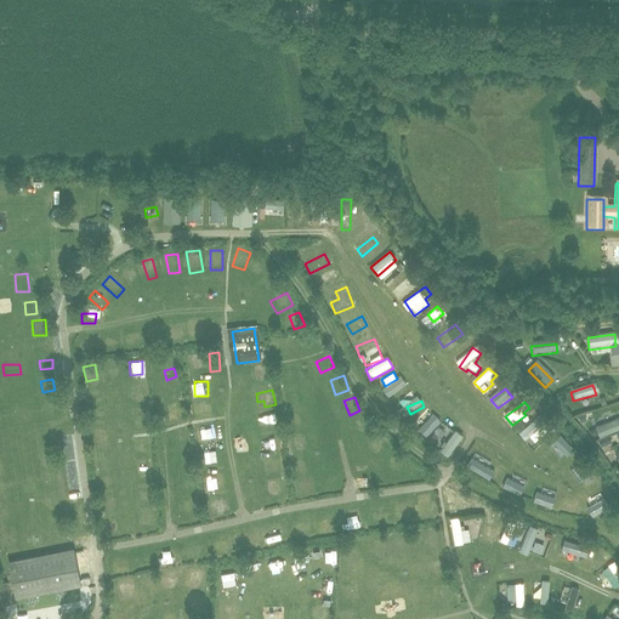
[(57,404),(44,405),(45,419),(58,416),(57,404)]
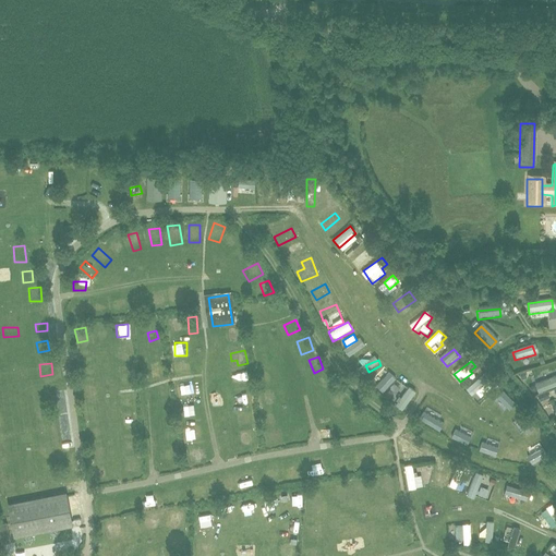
[(191,363),(174,364),(176,375),(192,374),(191,363)]
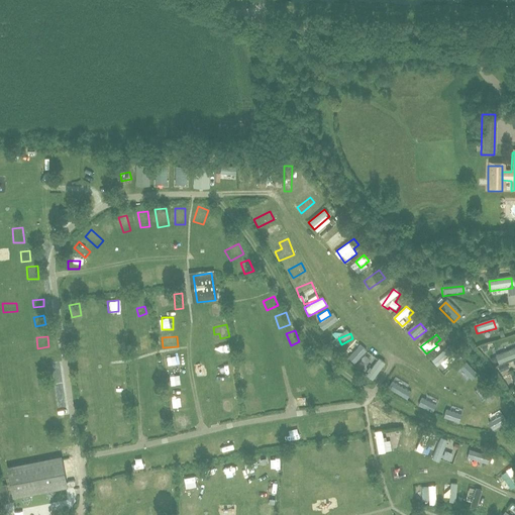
[(21,343),(11,343),(12,356),(22,355),(21,343)]
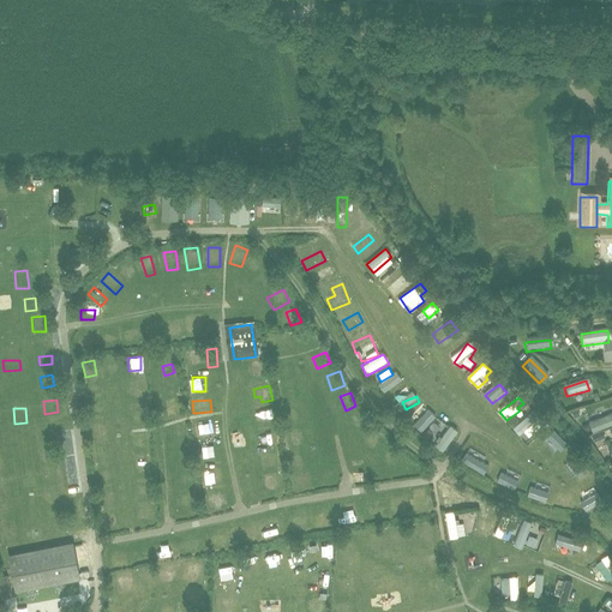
[(432,413),(415,427),(421,435),(438,420),(432,413)]
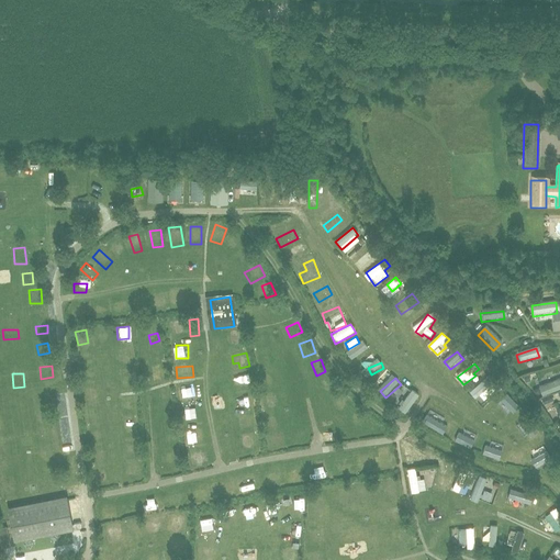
[(239,389),(239,391),(247,391),(247,379),(232,379),(232,388),(239,389)]
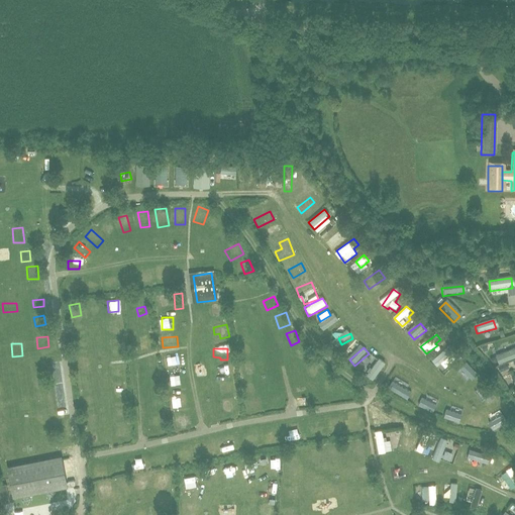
[(459,363),(448,349),(433,362),(443,376),(459,363)]
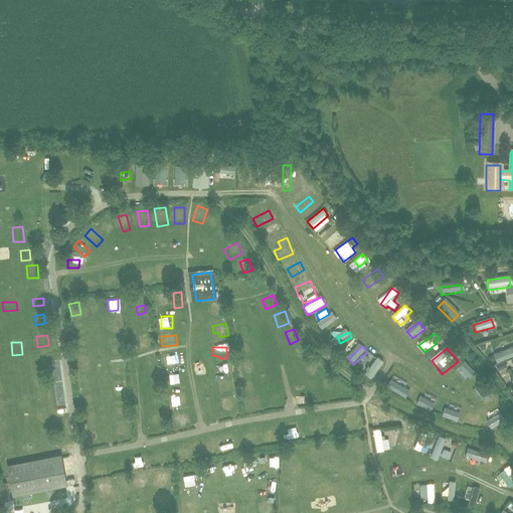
[(512,356),(512,348),(492,356),(495,364),(512,356)]
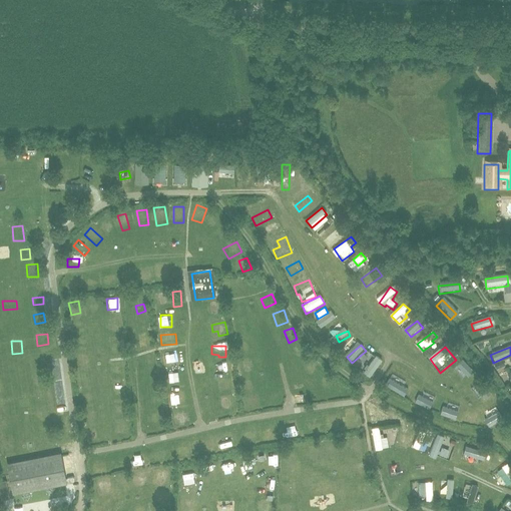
[(178,354),(162,357),(164,368),(180,365),(178,354)]
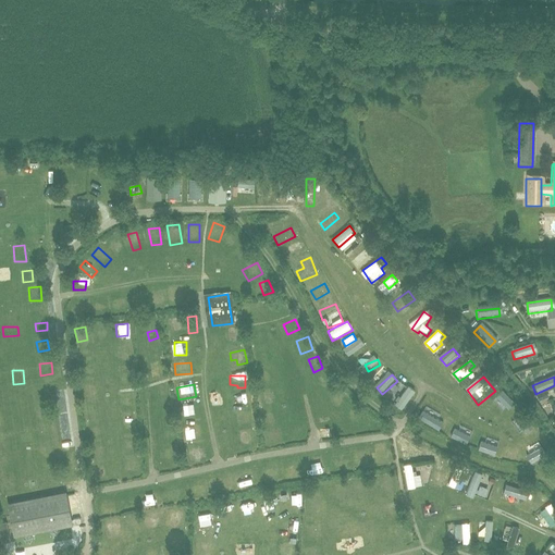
[(31,389),(35,399),(45,396),(41,385),(31,389)]
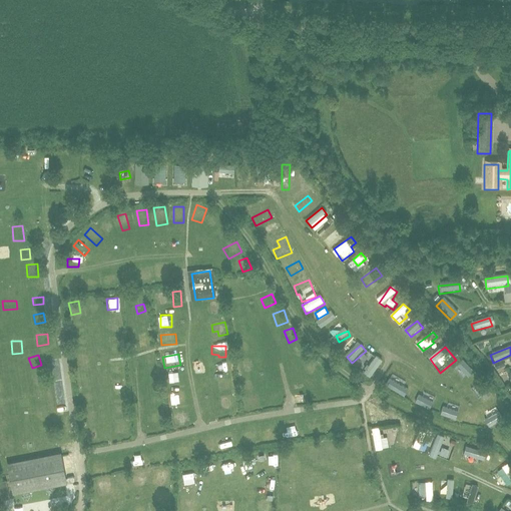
[(364,372),(371,378),(382,365),(375,359),(364,372)]
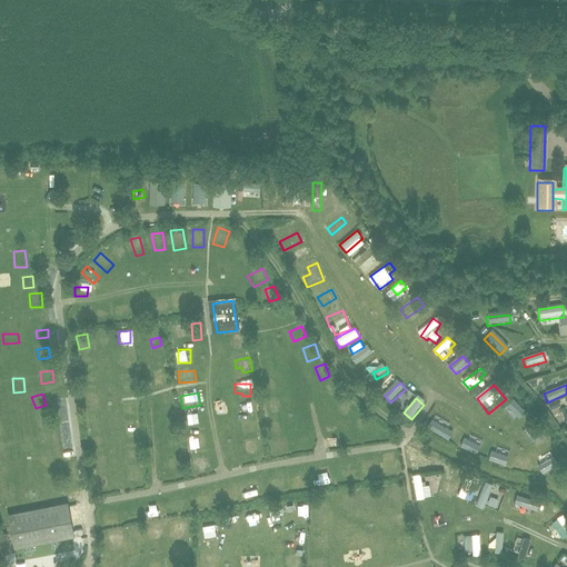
[(347,400),(342,404),(354,415),(358,411),(347,400)]
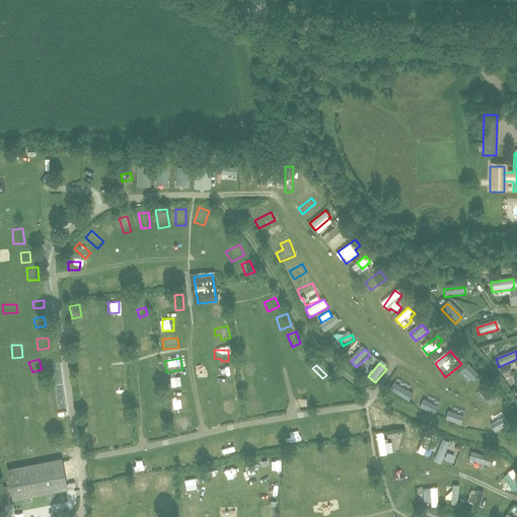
[(218,366),(219,374),(232,374),(231,366),(218,366)]
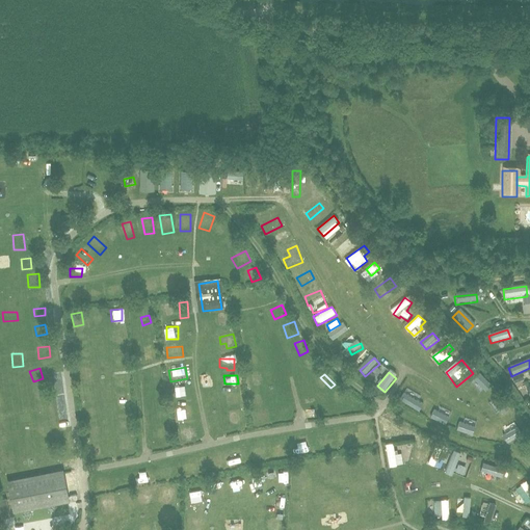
[(118,391),(128,391),(127,379),(117,380),(118,391)]
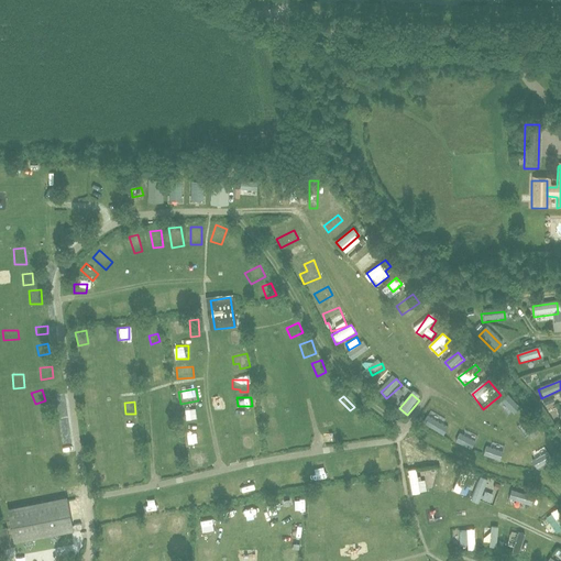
[(32,410),(34,424),(50,422),(48,408),(32,410)]
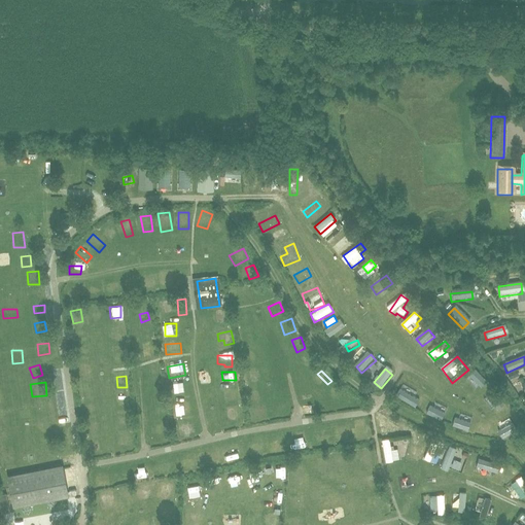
[(187,396),(187,385),(171,386),(172,397),(187,396)]
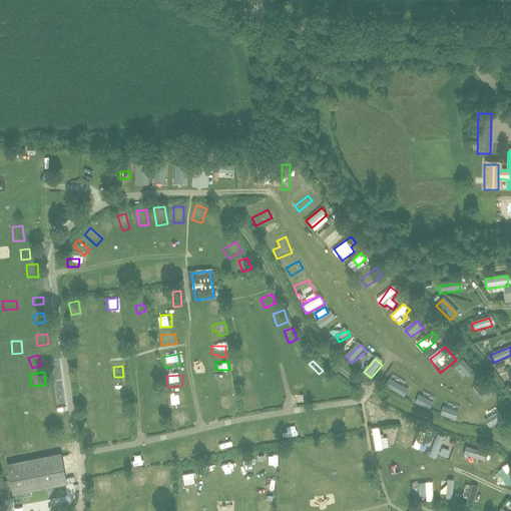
[(230,380),(220,380),(221,394),(231,393),(230,380)]
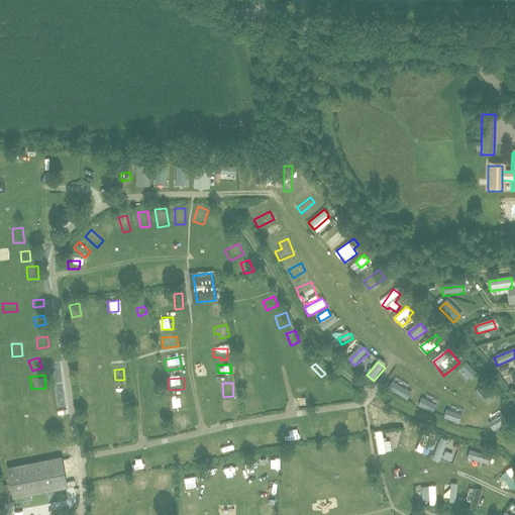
[(255,394),(254,384),(245,385),(245,394),(255,394)]
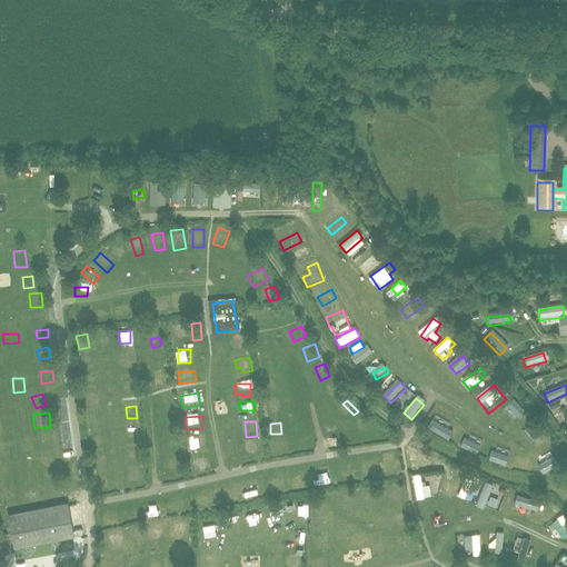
[(49,431),(36,435),(39,449),(42,449),(43,453),(53,450),(49,431)]
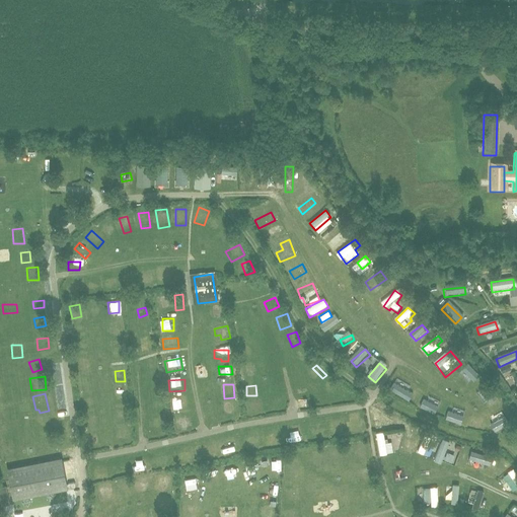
[(91,400),(81,403),(84,413),(94,410),(91,400)]
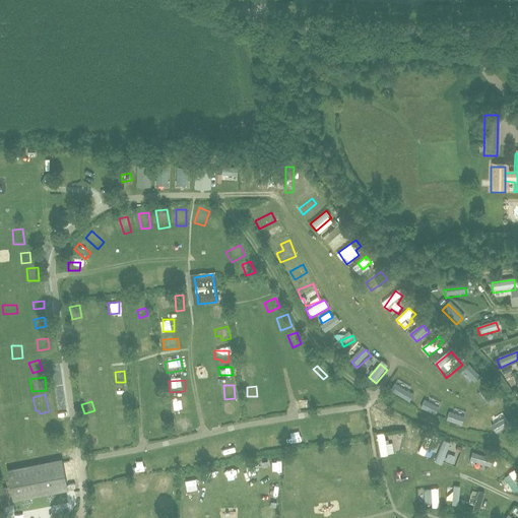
[(237,407),(221,411),(223,419),(230,417),(231,422),(240,418),(237,407)]
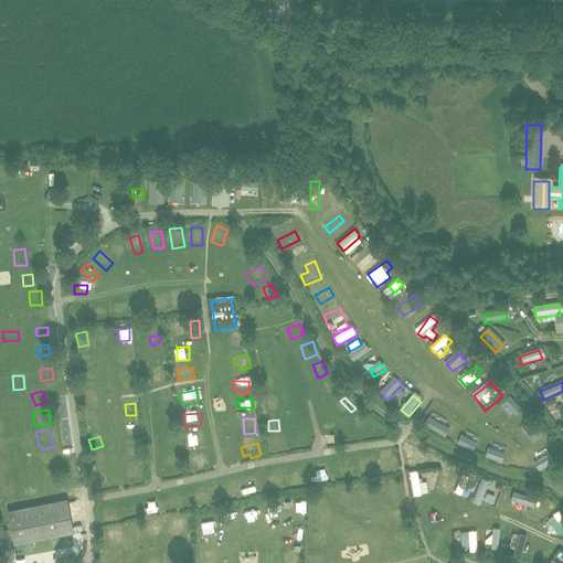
[(43,454),(45,466),(55,464),(53,452),(43,454)]
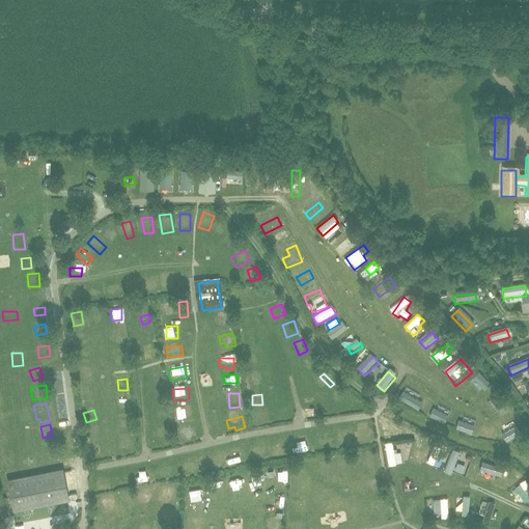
[(99,440),(99,430),(87,432),(88,441),(99,440)]
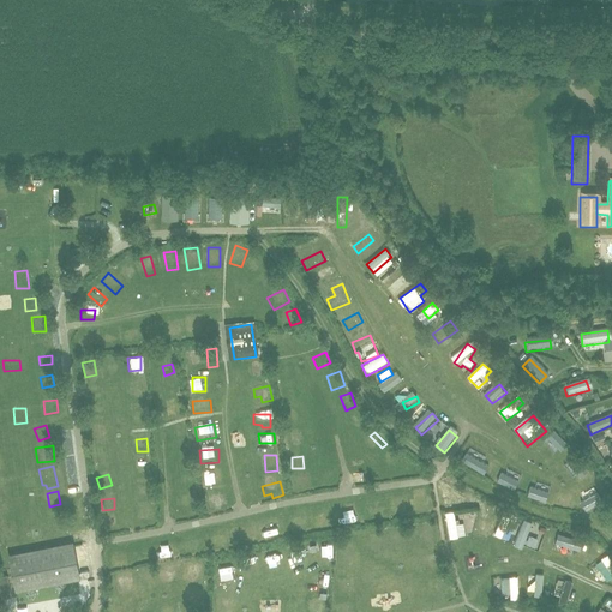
[(220,499),(208,502),(211,516),(222,513),(220,499)]
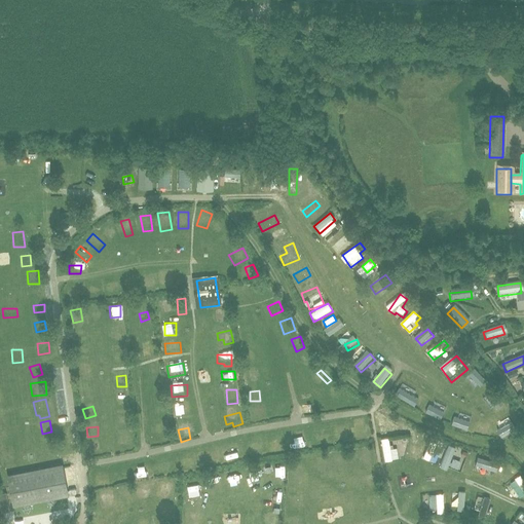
[(301,449),(299,433),(288,435),(291,450),(301,449)]
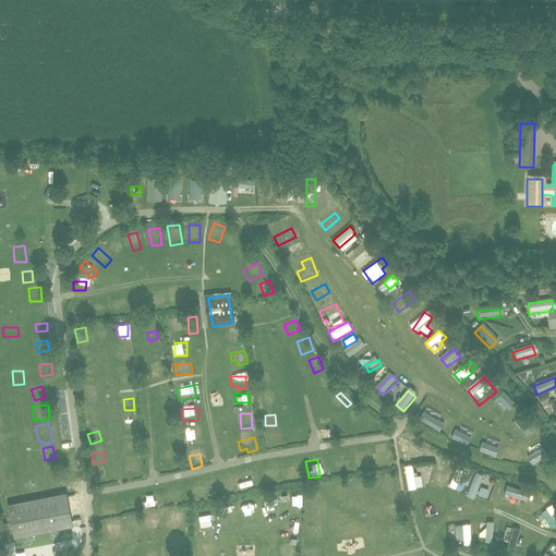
[(140,460),(123,462),(125,474),(141,472),(140,460)]
